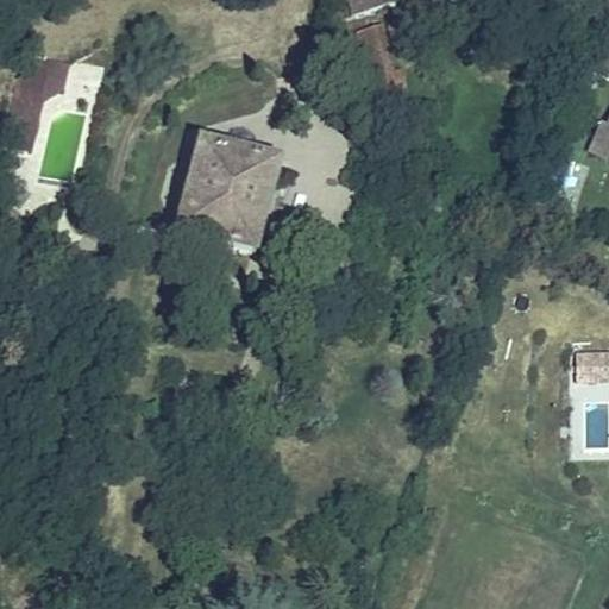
[(353,32),(363,83),(388,79),(378,27),(353,32)]
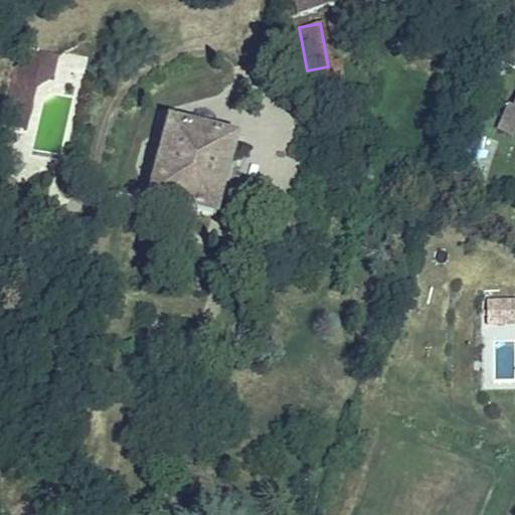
[(57,54),(54,81),(81,84),(84,56),(57,54)]
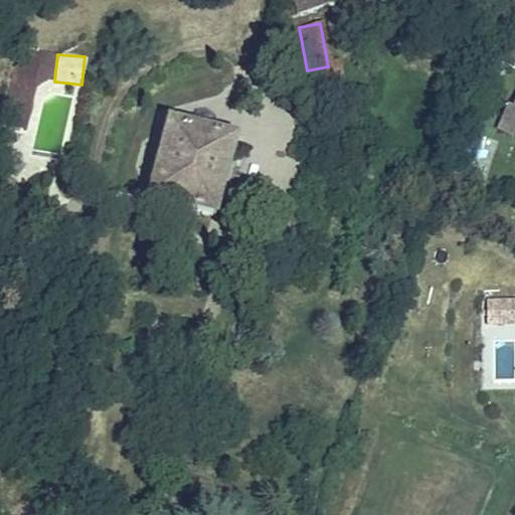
[(500,125),(514,131),(514,108),(513,112),(507,109),(500,125)]
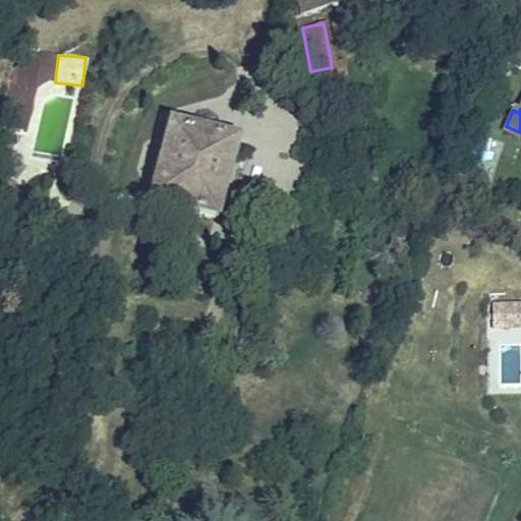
[(224,139),(156,123),(135,203),(204,220),(224,139)]
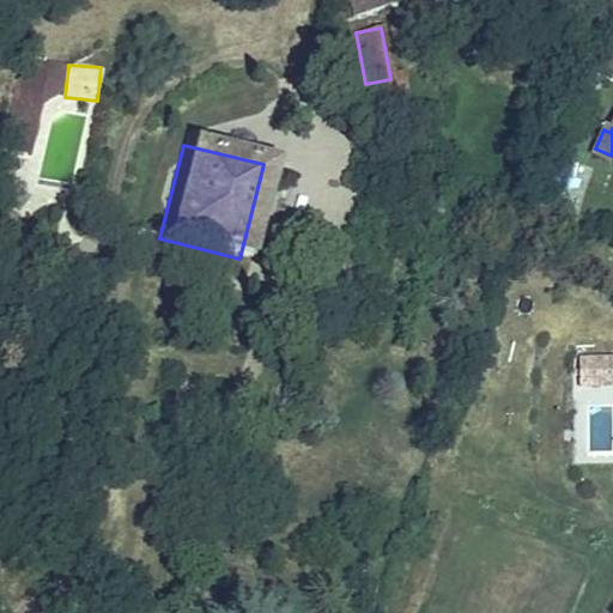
[(612,387),(612,353),(577,354),(578,388),(612,387)]
